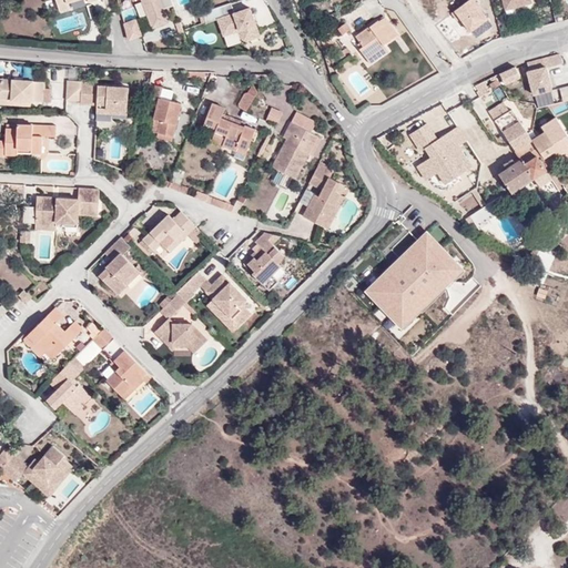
[(57,0),(60,10),(70,7),(68,1),(72,0),(88,0),(88,1),(91,0),(57,0)]
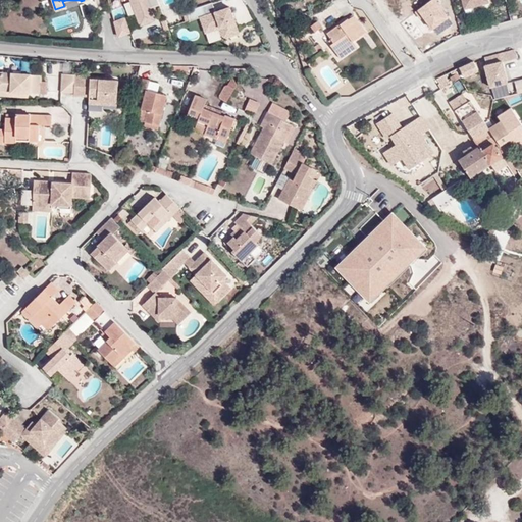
[(154,20),(146,0),(131,0),(140,23),(140,24),(141,25),(154,20)]
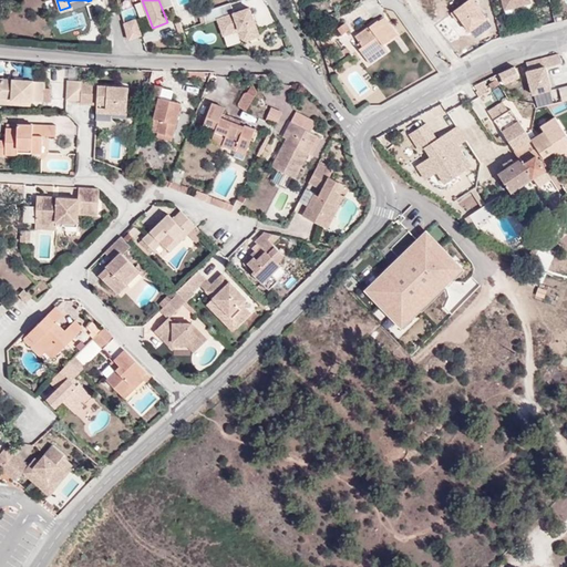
[(491,19),(476,0),(467,0),(450,14),(455,23),(460,20),(471,34),(491,19)]
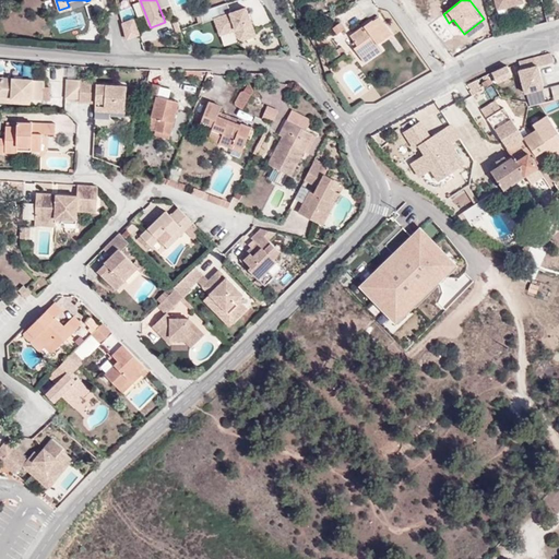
[(495,0),(498,9),(522,3),(521,0),(495,0)]
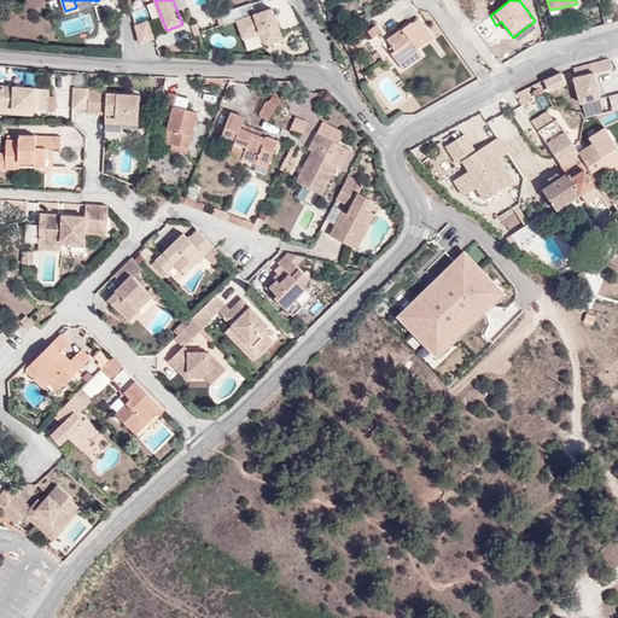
[(273,10),(256,15),(252,4),(221,13),(221,15),(223,19),(222,19),(225,24),(225,27),(238,22),(243,40),(261,34),(264,47),(283,41),(273,10)]
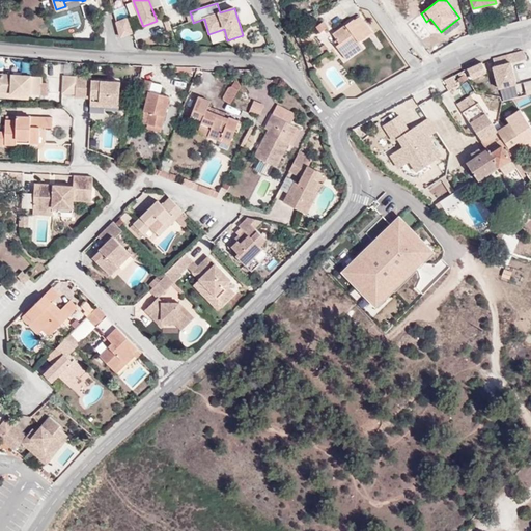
[(359,42),(371,32),(359,15),(333,34),(339,44),(336,46),(346,59),(363,47),(359,42)]
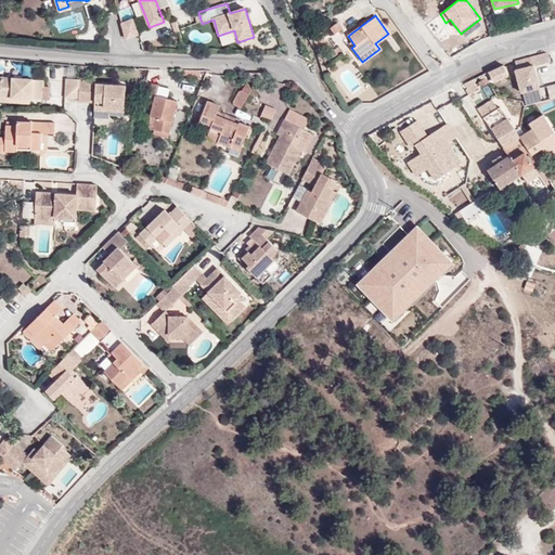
[(139,34),(137,29),(137,28),(133,18),(121,23),(127,38),(139,34)]
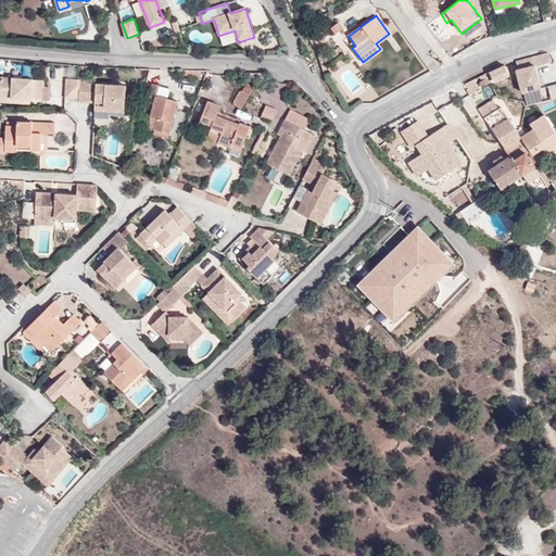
[(331,27),(336,34),(342,29),(338,23),(331,27)]
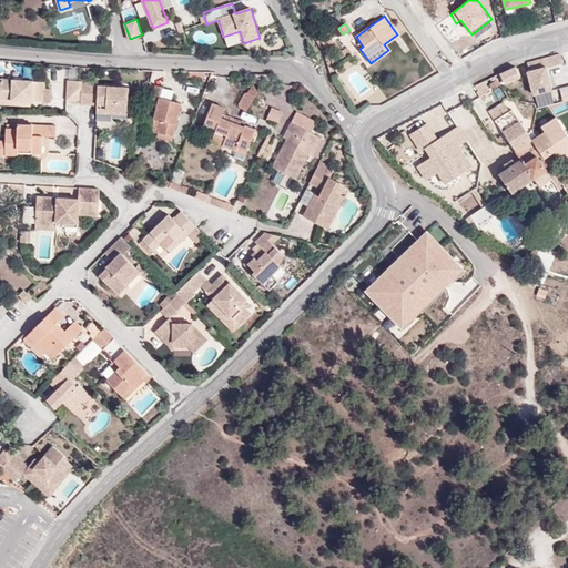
[(322,42),(327,51),(334,46),(328,38),(322,42)]
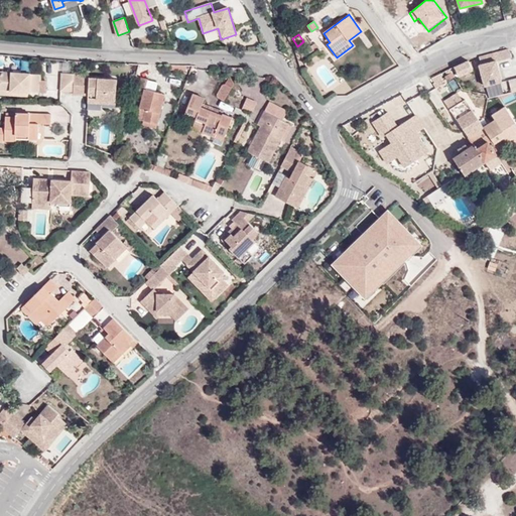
[(309,53),(312,58),(321,51),(317,46),(309,53)]
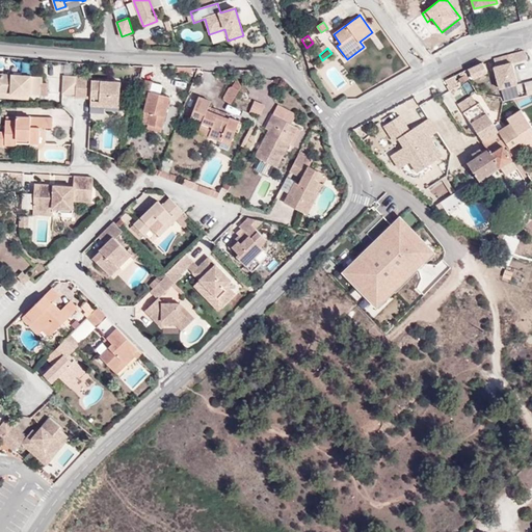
[(497,68),(494,68),(500,89),(519,84),(512,63),(528,59),(524,51),(501,57),(495,59),(497,68)]
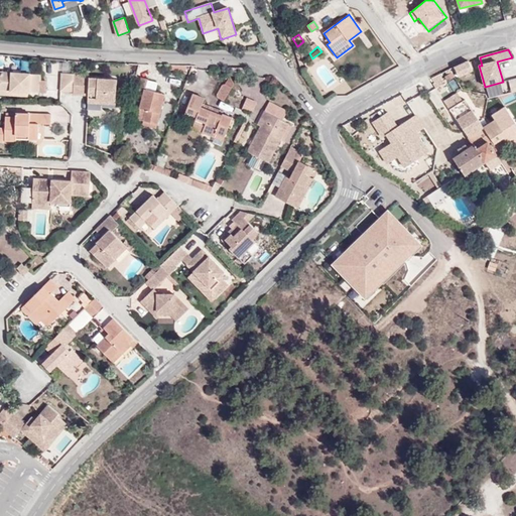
[(469,60),(455,67),(460,76),(474,70),(469,60)]
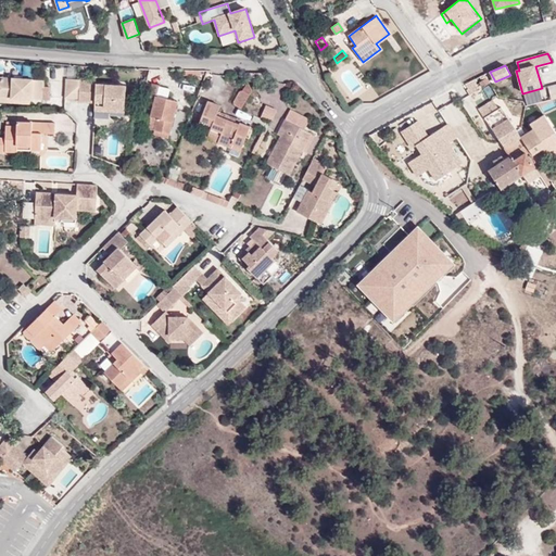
[(250,84),(264,84),(264,73),(250,73),(250,84)]
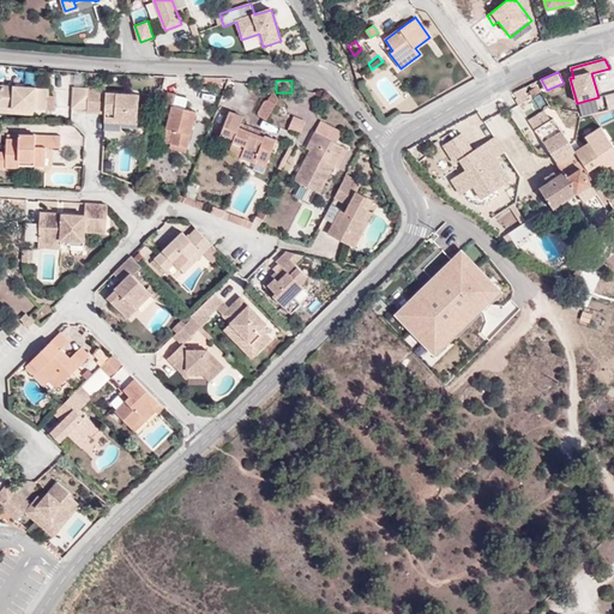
[(0,112),(12,113),(12,108),(34,109),(48,109),(48,88),(0,85),(0,112)]
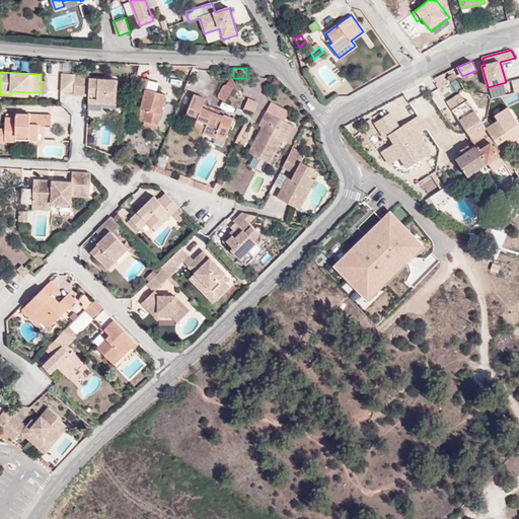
[(73,92),(74,75),(74,74),(61,73),(60,91),(73,92)]
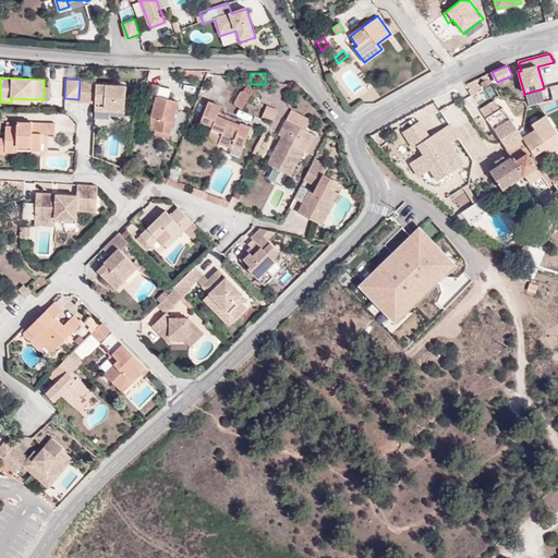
[(126,106),(126,104),(128,85),(91,84),(91,81),(80,81),(79,99),(79,101),(95,101),(95,106),(99,106),(126,106)]
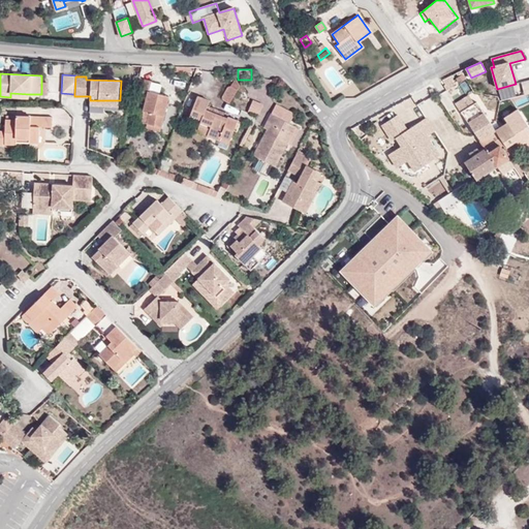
[(149,98),(150,96),(151,92),(153,83),(153,81),(139,78),(134,97),(133,99),(148,103),(147,110),(153,112),(150,123),(163,127),(166,118),(169,105),(170,101),(165,99),(166,96),(160,94),(158,94),(156,100),(149,98)]
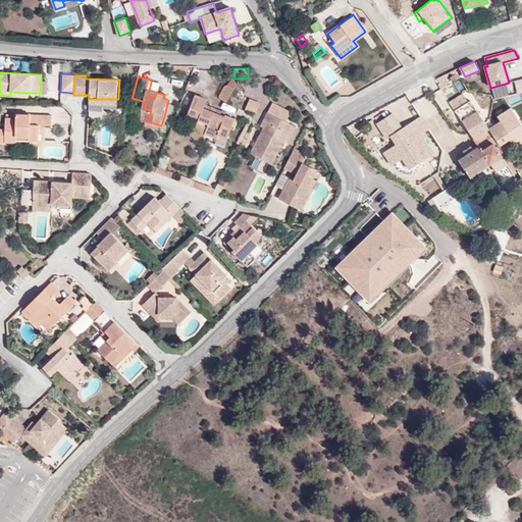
[(445,76),(436,81),(439,86),(438,86),(441,91),(450,86),(445,76)]
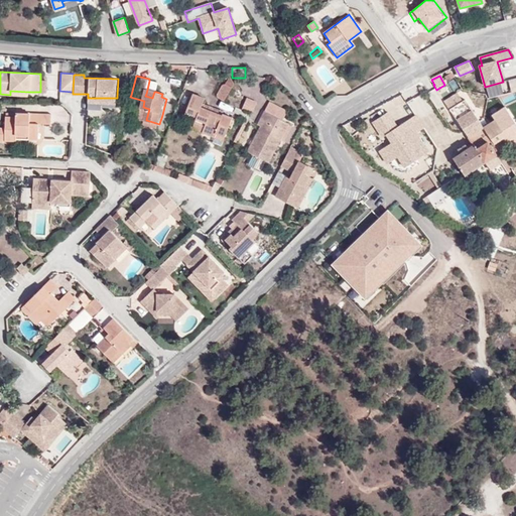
[(153,91),(156,83),(149,81),(147,90),(146,94),(145,96),(152,98),(154,92),(153,91)]
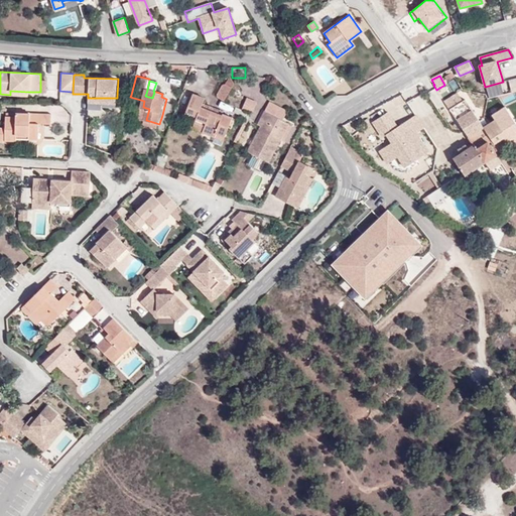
[(217,97),(223,101),(230,88),(226,86),(223,85),(217,97)]
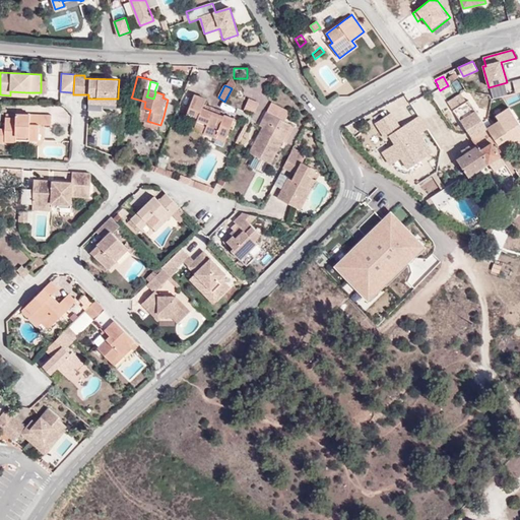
[(449,102),(454,110),(467,102),(462,92),(449,102)]
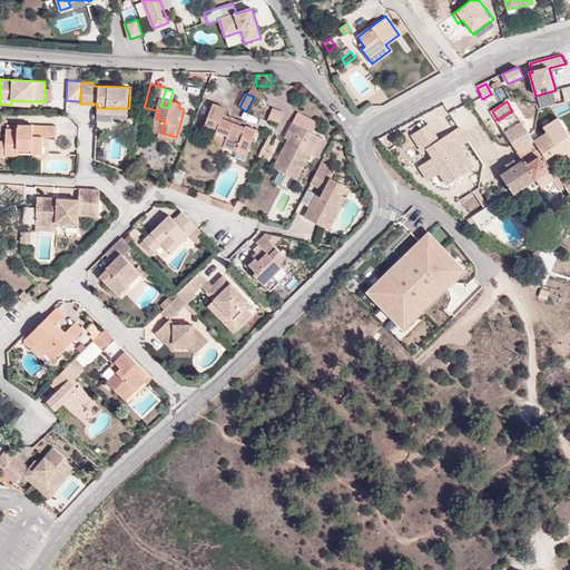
[(226,139),(224,146),(238,151),(239,147),(248,151),(257,130),(246,126),(245,127),(223,118),(226,109),(214,104),(206,125),(217,129),(216,135),(226,139)]
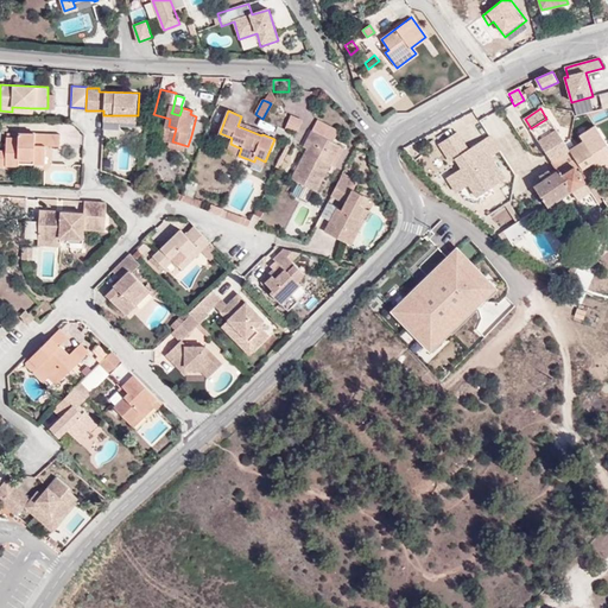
[(531,128),(549,154),(565,143),(549,116),(546,119),(531,128)]
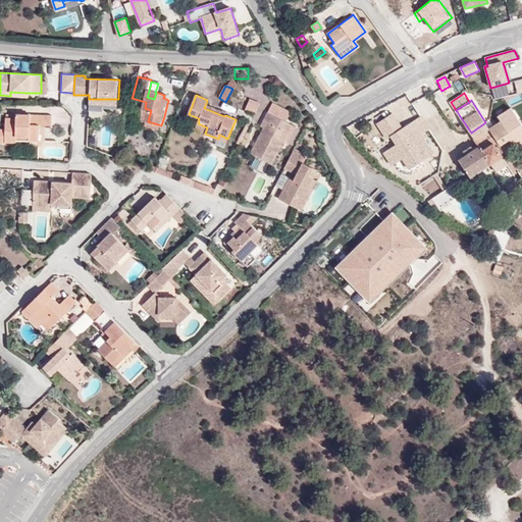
[(145,108),(141,119),(148,121),(151,110),(145,108)]
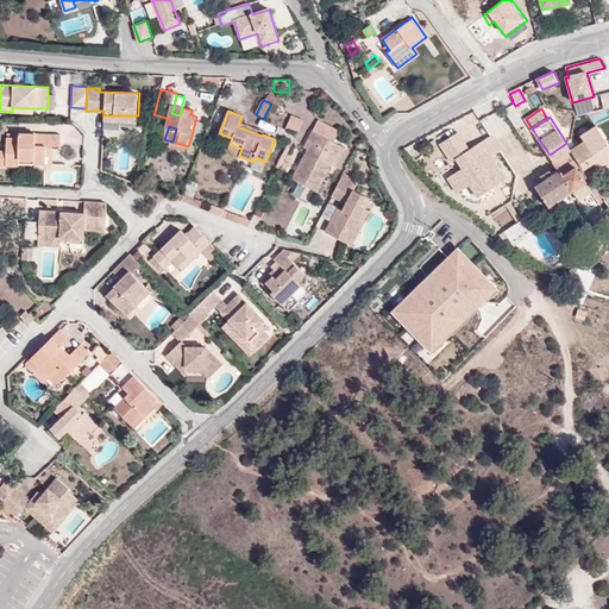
[(276,135),(293,142),(297,135),(280,127),(276,135)]
